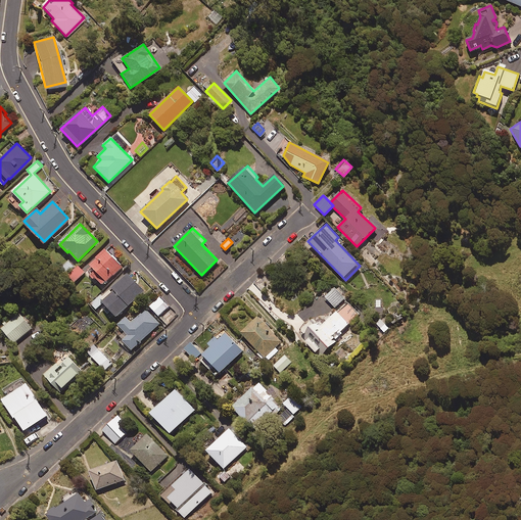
[(91,265),(96,270),(90,276),(94,279),(95,277),(103,284),(123,265),(106,249),(91,265)]
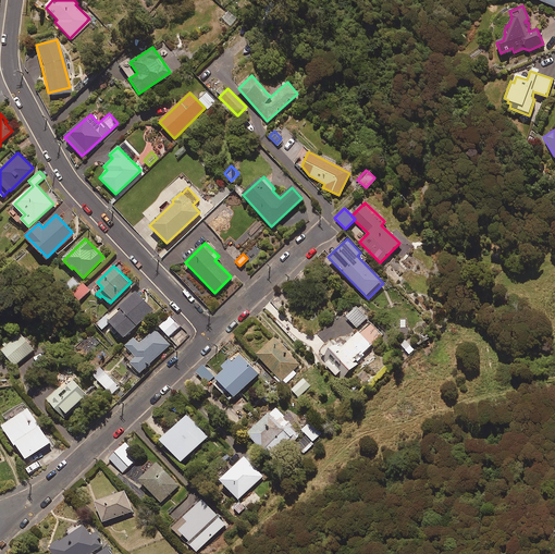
[(77,281),(72,277),(63,285),(69,291),(77,281)]
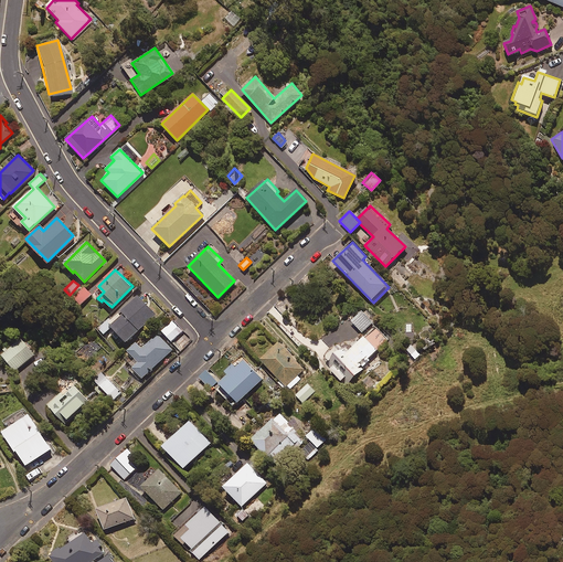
[(91,292),(84,286),(74,297),(81,304),(91,292)]
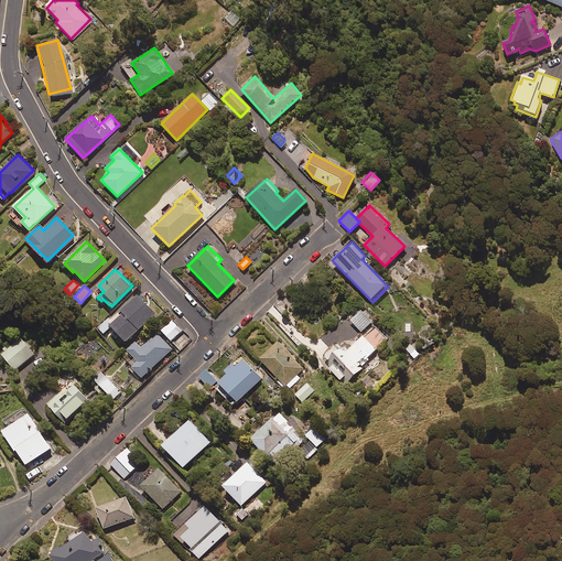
[(155,313),(139,295),(122,311),(123,312),(111,324),(127,342),(155,313)]
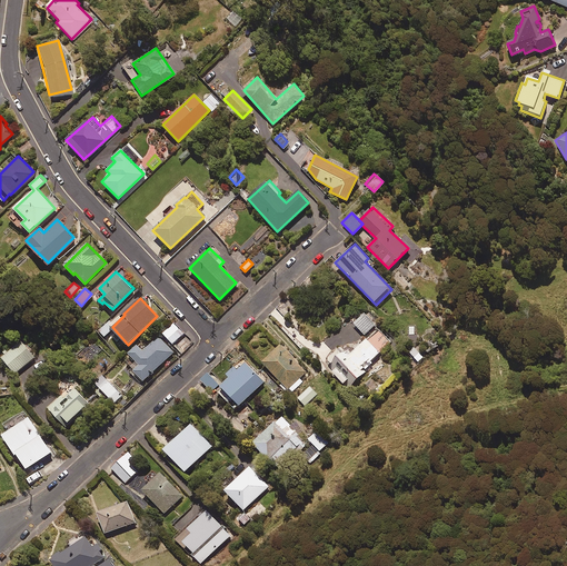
[(374,324),(361,313),(351,323),(364,334),(374,324)]
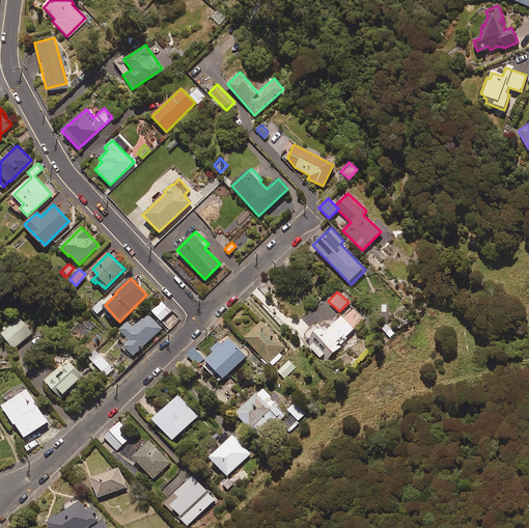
[(105,306),(100,300),(91,307),(98,313),(105,306)]
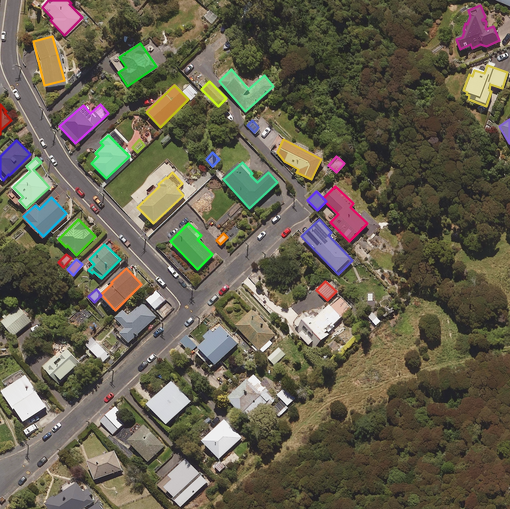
[(165,298),(156,289),(146,299),(156,308),(165,298)]
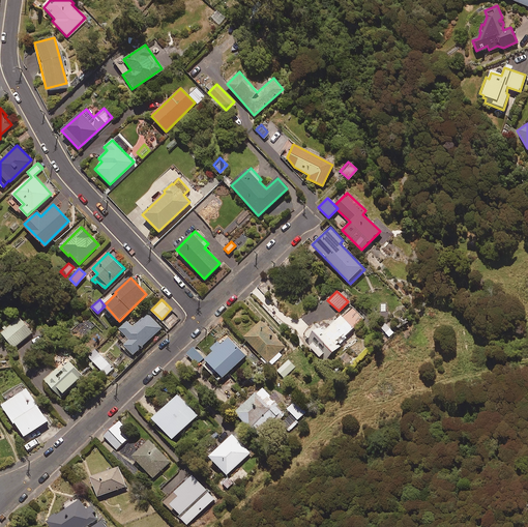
[(333,353),(338,345),(346,338),(344,335),(362,318),(351,305),(323,331),(319,326),(313,333),(316,338),(306,346),(318,358),(322,355),(323,357),(333,353)]
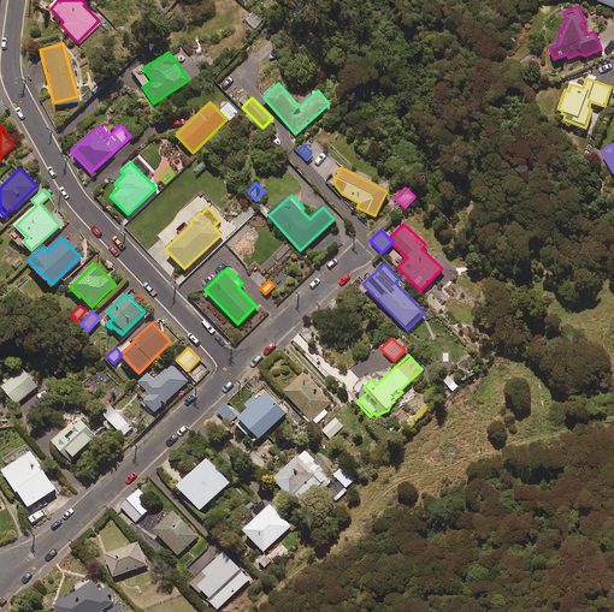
[(448,358),(436,358),(436,369),(449,368),(448,358)]
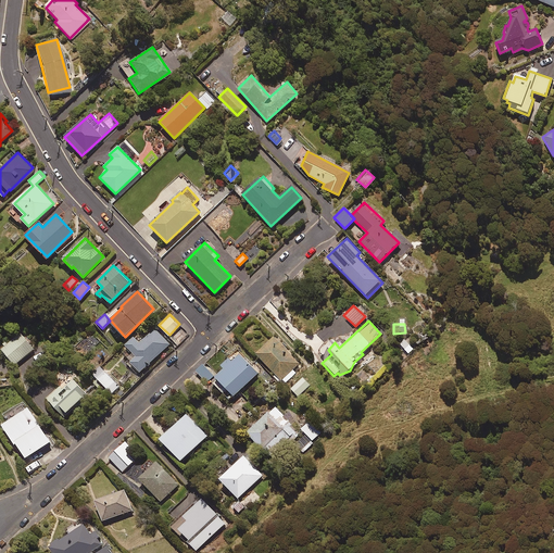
[(168,341),(154,327),(140,341),(135,336),(126,344),(136,355),(130,362),(139,371),(168,341)]
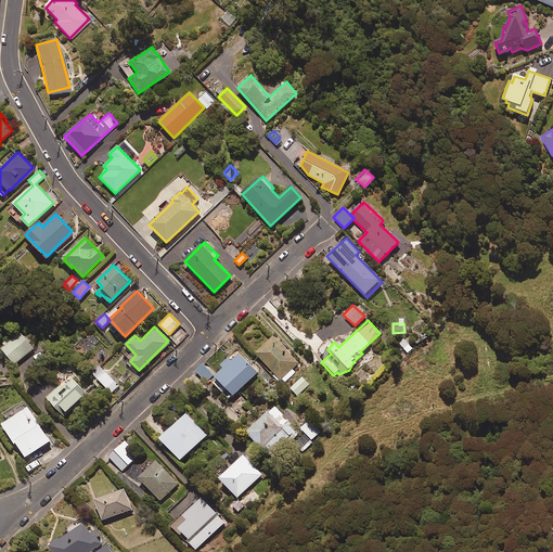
[(34,347),(23,333),(2,348),(13,362),(34,347)]
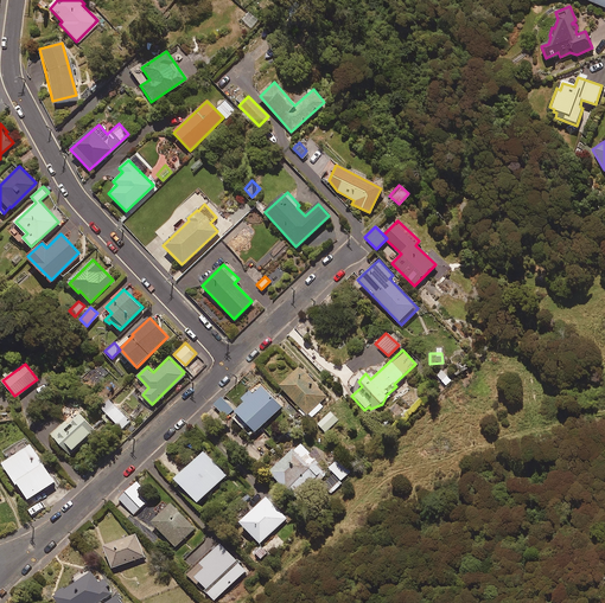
[(279,386),(309,417),(322,404),(318,402),(326,393),(299,366),(279,386)]
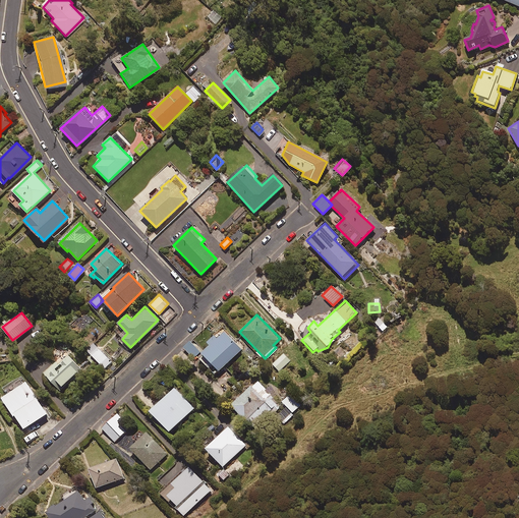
[(244,324),(237,318),(232,323),(239,329),(244,324)]
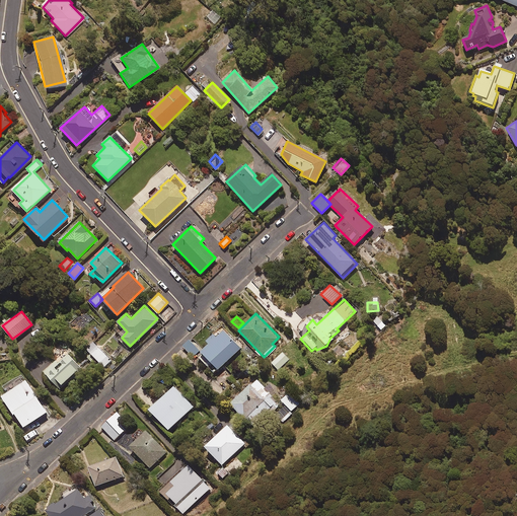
[(239,347),(223,330),(197,357),(214,373),(239,347)]
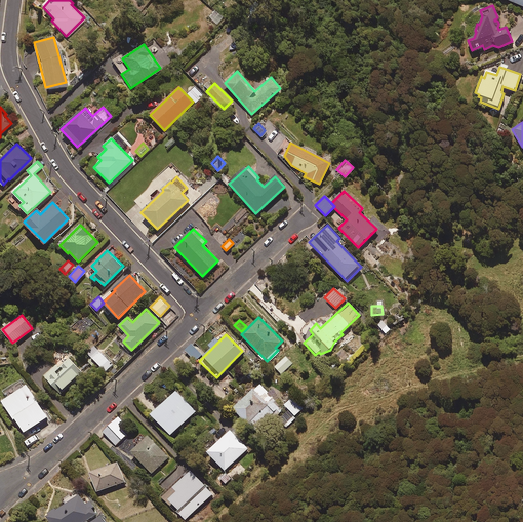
[(200,352),(191,343),(184,350),(193,359),(200,352)]
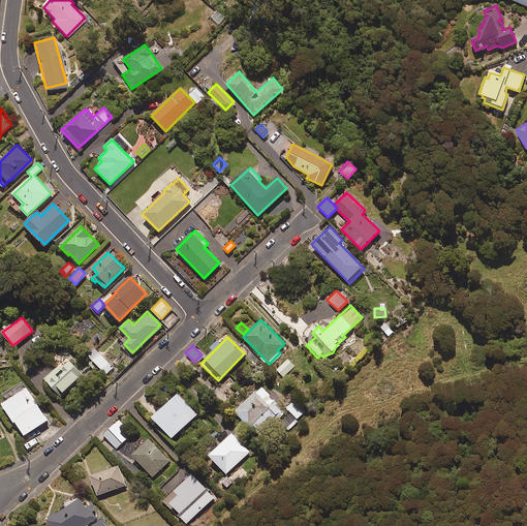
[(113,366),(99,351),(87,362),(91,367),(96,363),(104,372),(113,366)]
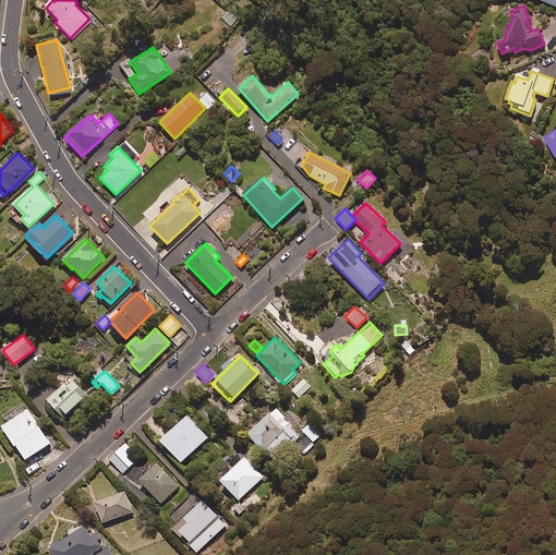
[(309,384),(302,377),(291,389),(298,396),(309,384)]
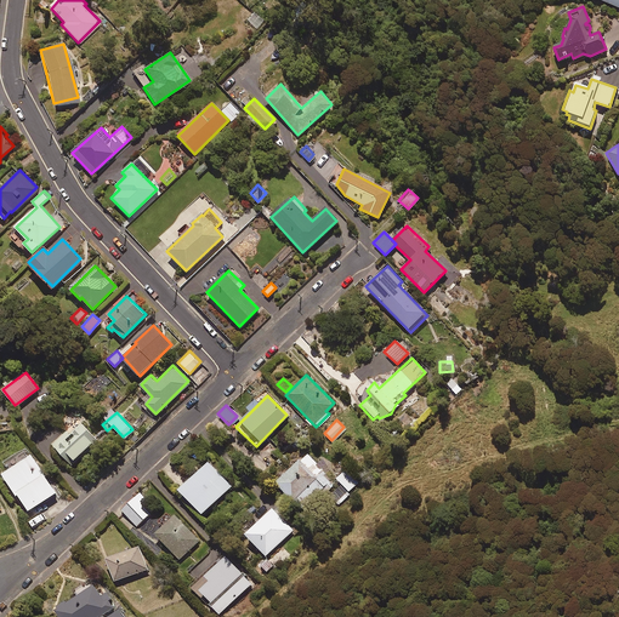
[(97,439),(80,421),(69,430),(64,426),(50,440),(71,463),(97,439)]
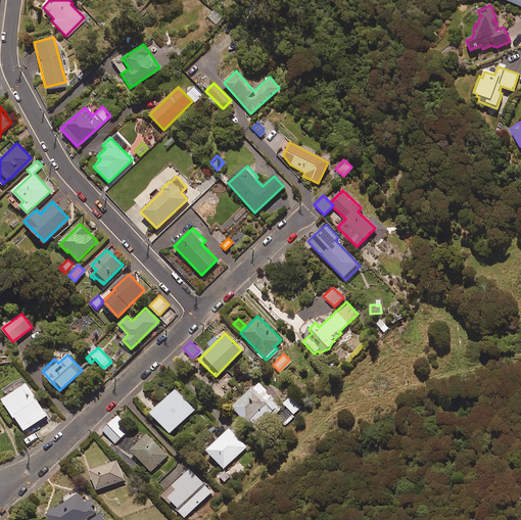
[(233,407),(253,428),(270,412),(272,414),(280,406),(258,383),(233,407)]
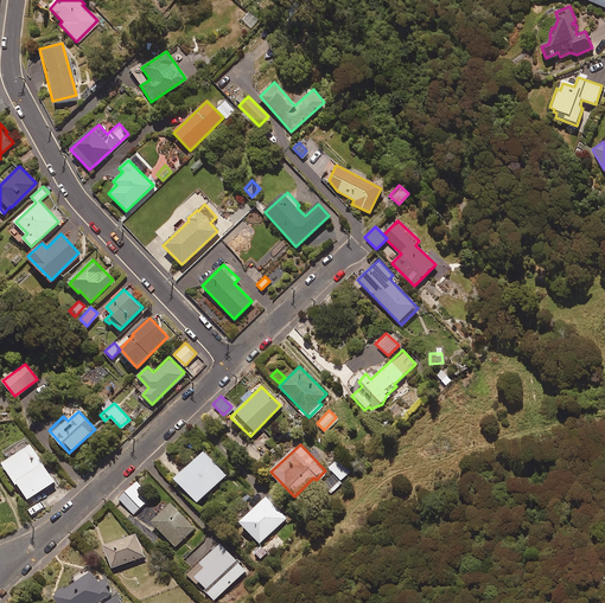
[(57,482),(32,446),(4,464),(17,485),(19,483),(30,500),(57,482)]
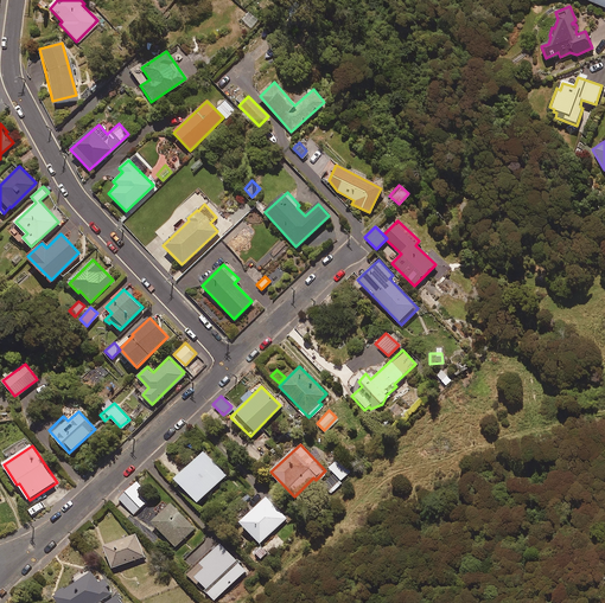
[(182,467),(186,472),(177,481),(198,502),(227,474),(205,453),(197,461),(192,456),(182,467)]
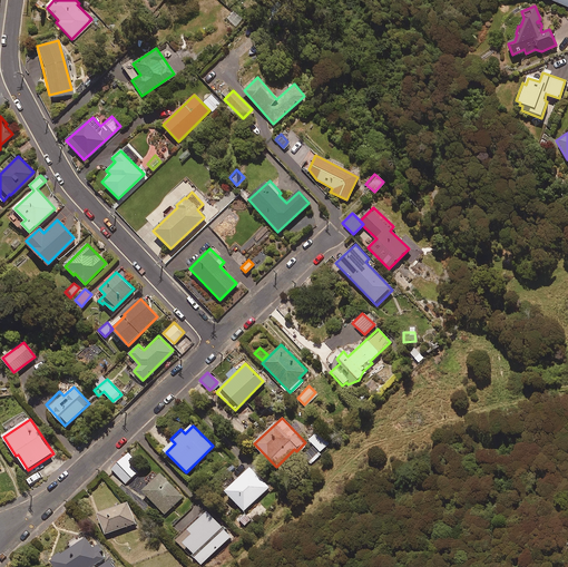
[(134,458),(128,451),(111,468),(125,481),(136,470),(129,462),(134,458)]
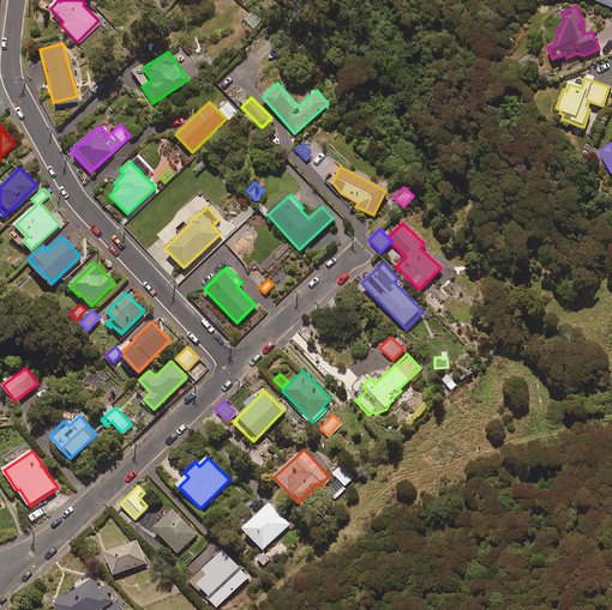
[(285,505),(276,496),(244,529),(264,549),(291,523),(279,511),(285,505)]
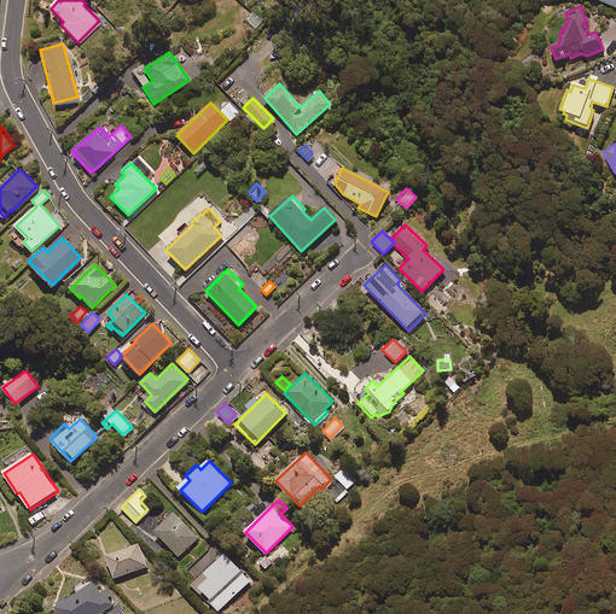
[(197,537),(175,513),(156,531),(178,555),(197,537)]
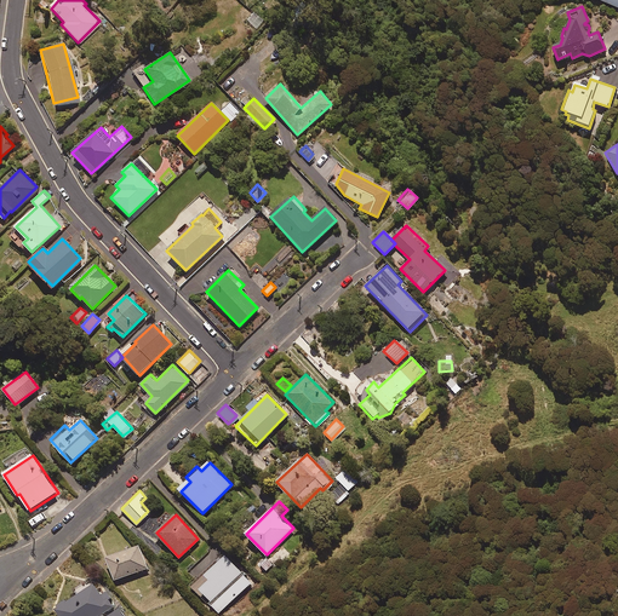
[(148,568),(141,546),(107,558),(115,580),(148,568)]
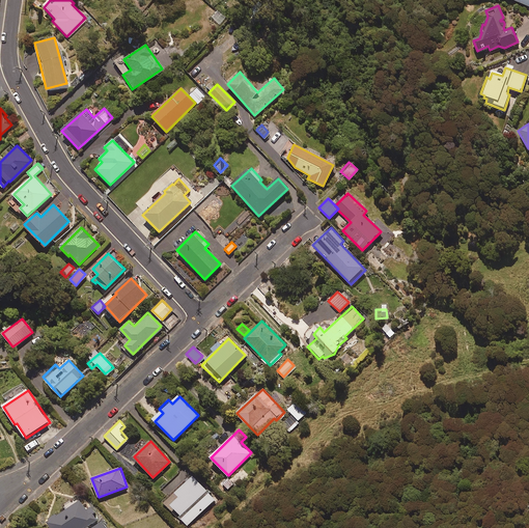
[(178,517),(186,524),(215,498),(196,478),(178,494),(175,492),(164,502),(171,509),(173,507),(181,516),(178,517)]
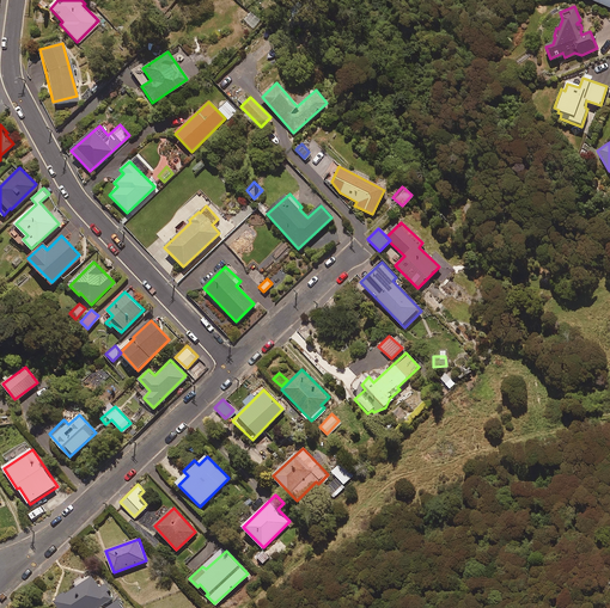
[(93,607),(96,607),(99,607),(104,606),(103,603),(114,596),(109,589),(103,593),(93,578),(67,594),(66,591),(56,596),(58,600),(55,601),(59,607),(93,607)]
